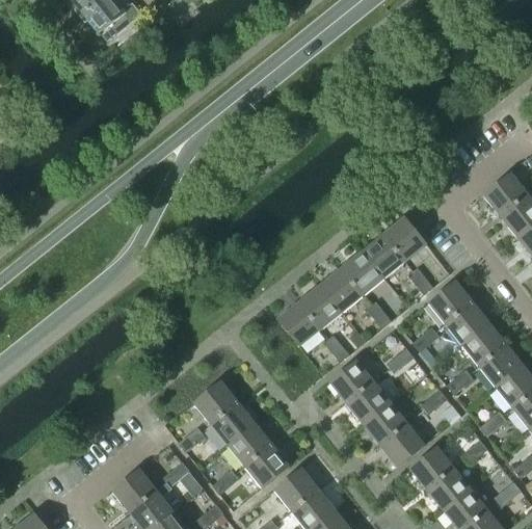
[(73,0),(77,5),(74,7),(79,14),(82,11),(96,0),(73,0)]
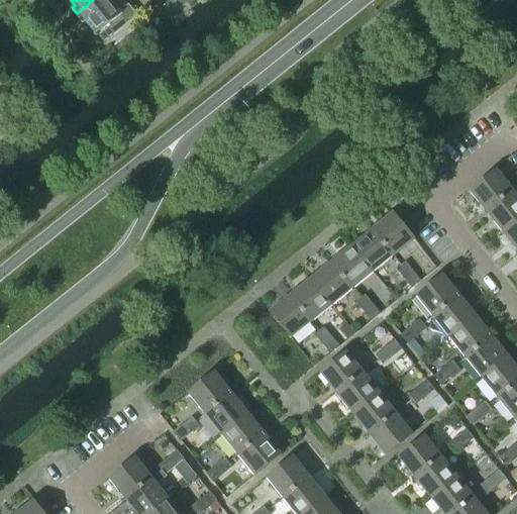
[(93,0),(80,11),(77,13),(82,20),(85,18),(96,32),(98,30),(104,38),(136,13),(128,3),(120,9),(113,0),(93,0)]
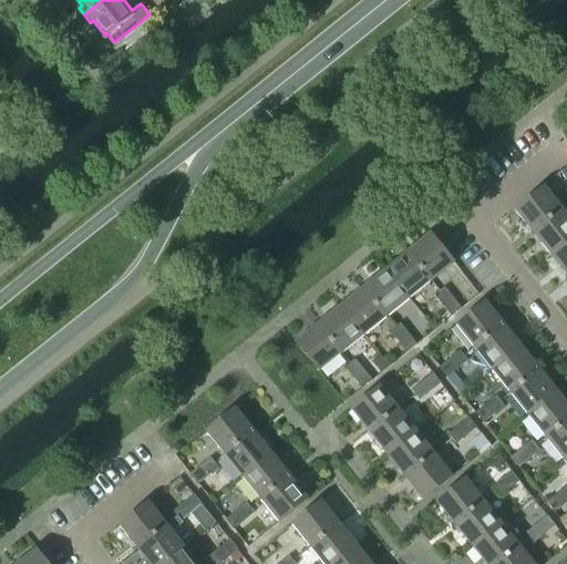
[(514,207),(533,231),(563,206),(544,184),(514,207)]
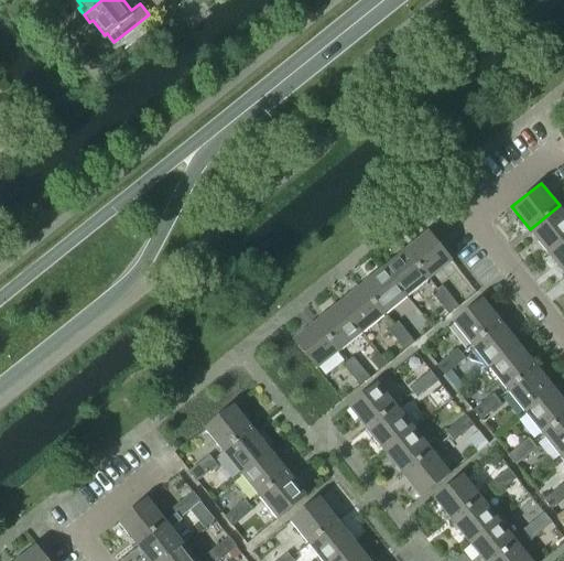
[(530,229),(548,251),(563,238),(563,211),(560,205),(530,229)]
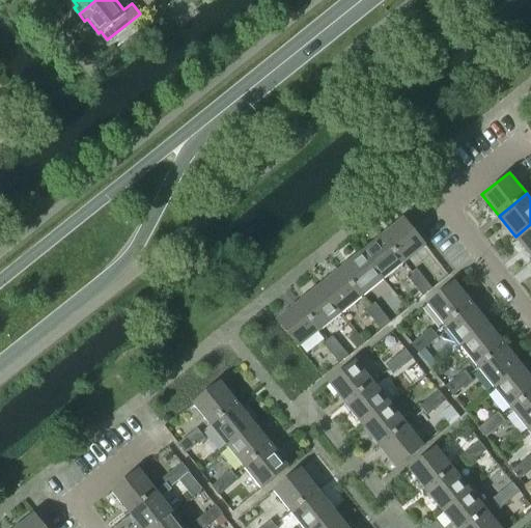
[(403,216),(383,232),(404,260),(426,243),(403,216)]
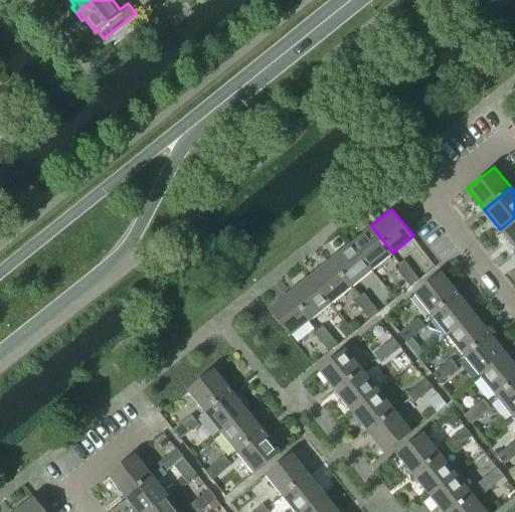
[(514,217),(500,229),(514,247),(514,217)]
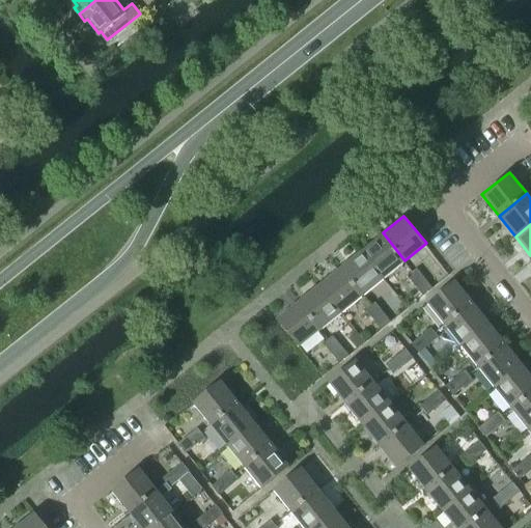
[(383,232),(361,249),(384,277),(404,260),(383,232)]
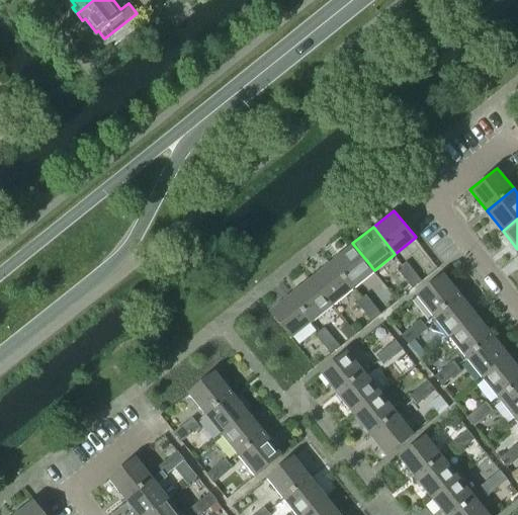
[(352,243),(332,260),(353,287),(374,270),(352,243)]
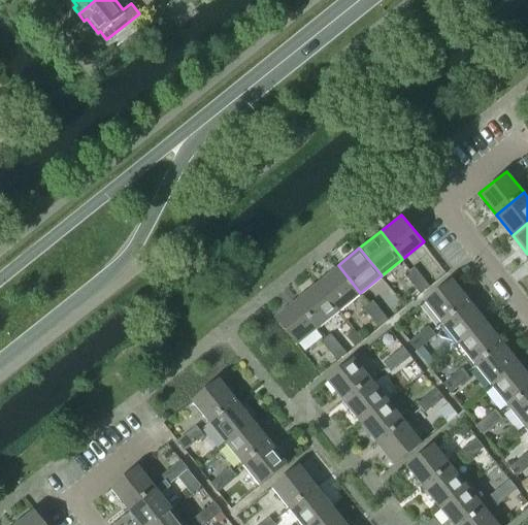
[(338,265),(318,282),(339,309),(360,293),(338,265)]
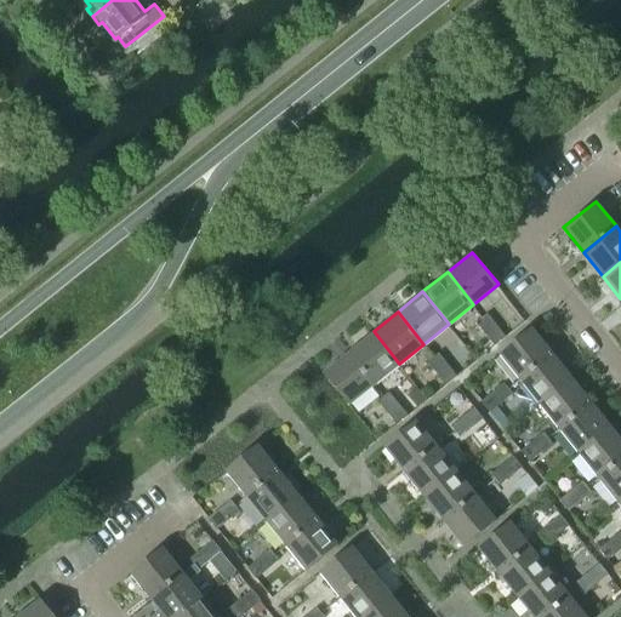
[(477,320),(485,332),(496,324),(488,312),(477,320)]
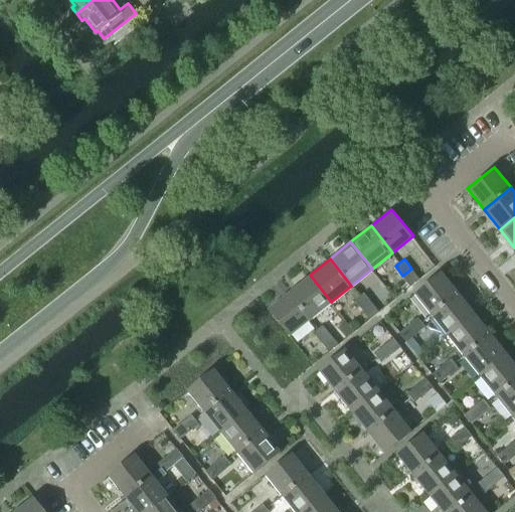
[(411,269),(402,276),(410,285),(418,278),(411,269)]
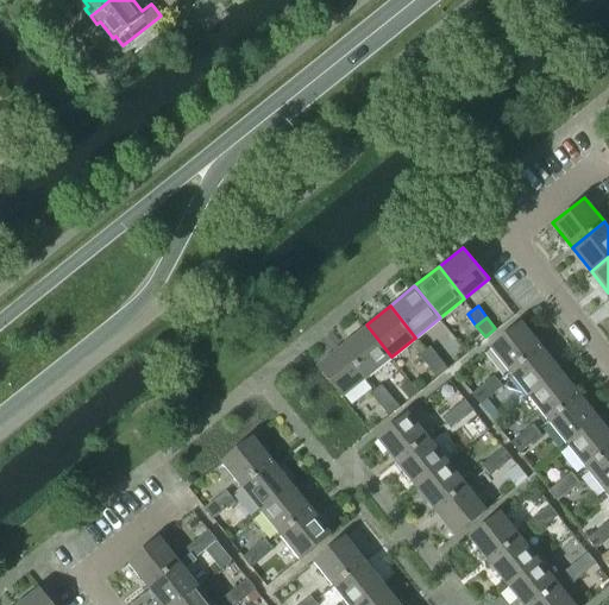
[(490,345),(509,370),(541,345),(521,320),(490,345)]
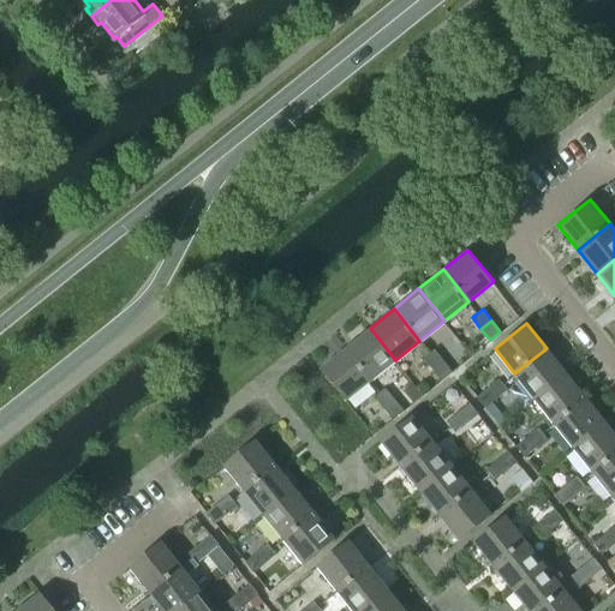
[(370,328),(345,347),(371,379),(395,360),(370,328)]
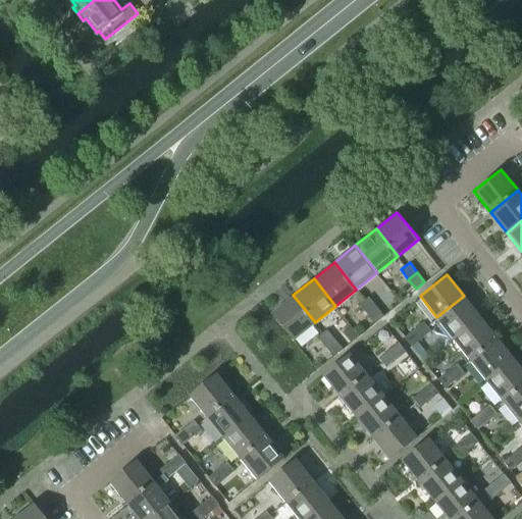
[(315,322),(293,295),(272,312),(294,340),(315,322)]
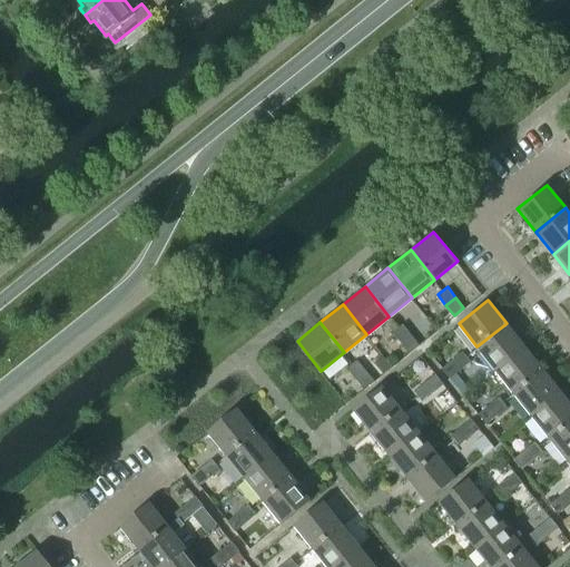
[(392,331),(401,341),(410,333),(402,323),(392,331)]
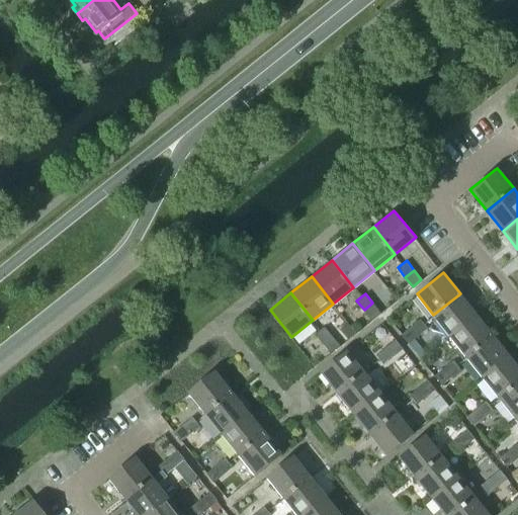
[(433,315),(449,336),(477,314),(460,293),(433,315)]
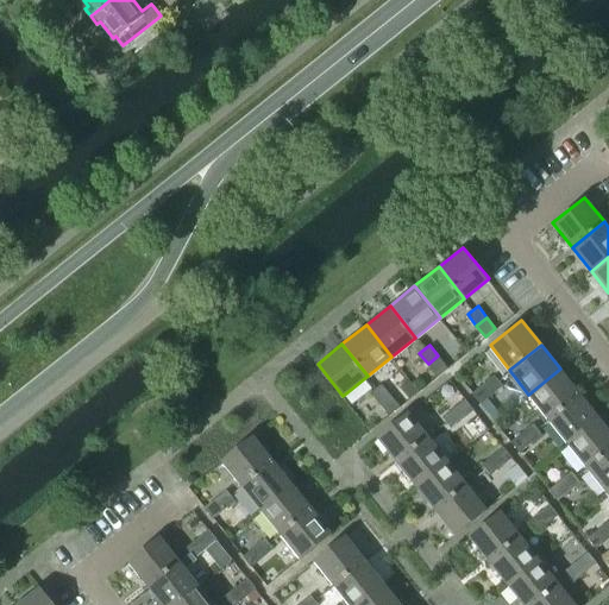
[(438,355),(428,364),(437,375),(447,366),(438,355)]
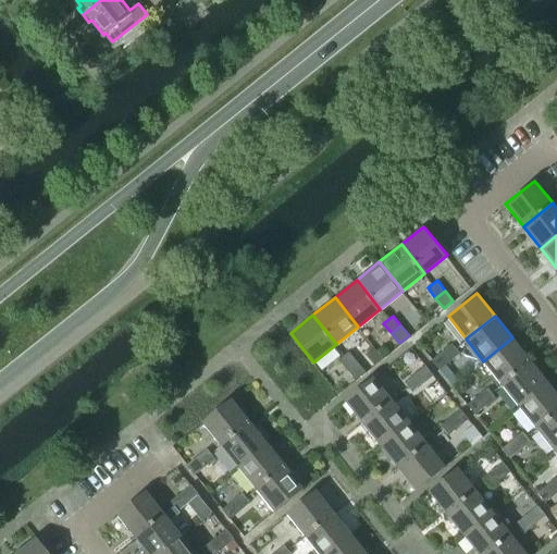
[(483,361),(502,383),(530,360),(512,337),(483,361)]
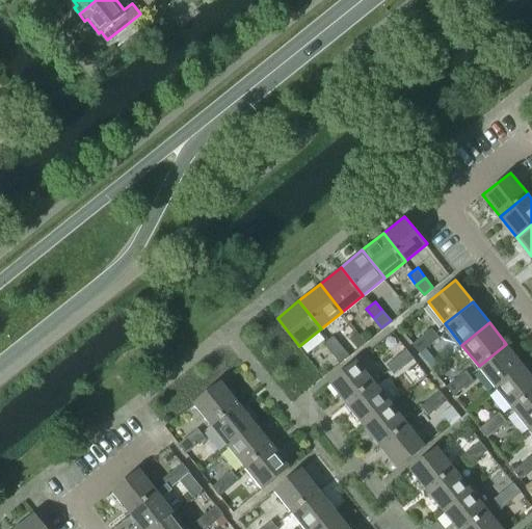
[(431,327),(422,335),(429,344),(439,336),(431,327)]
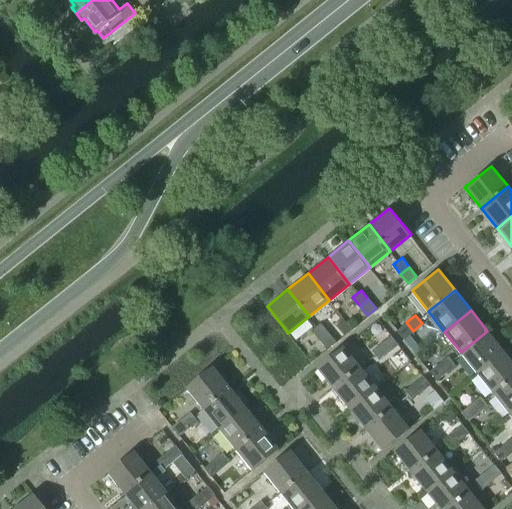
[(312,329),(319,339),(328,332),(320,322),(312,329)]
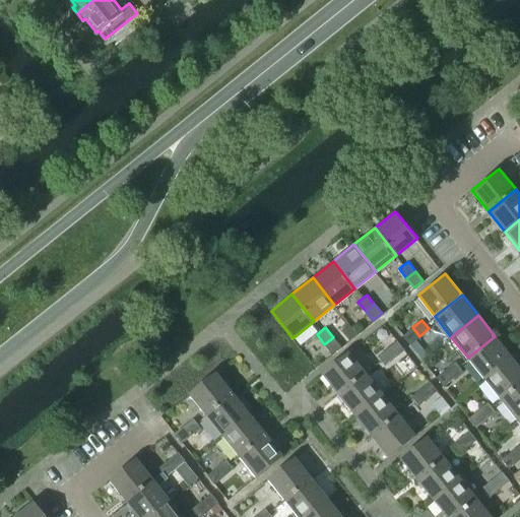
[(419,336),(412,327),(403,334),(409,343),(419,336)]
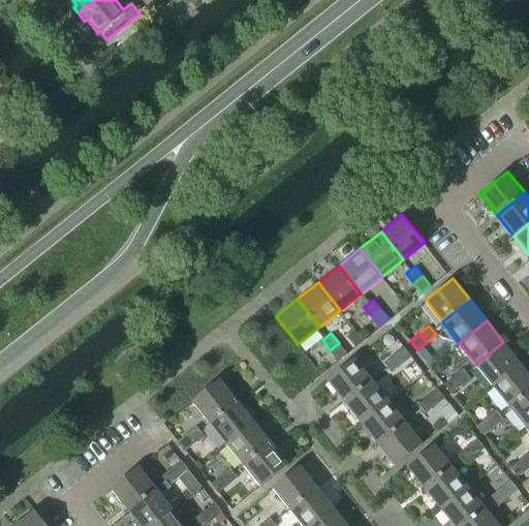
[(476,364),(493,384),(521,363),(503,342),(476,364)]
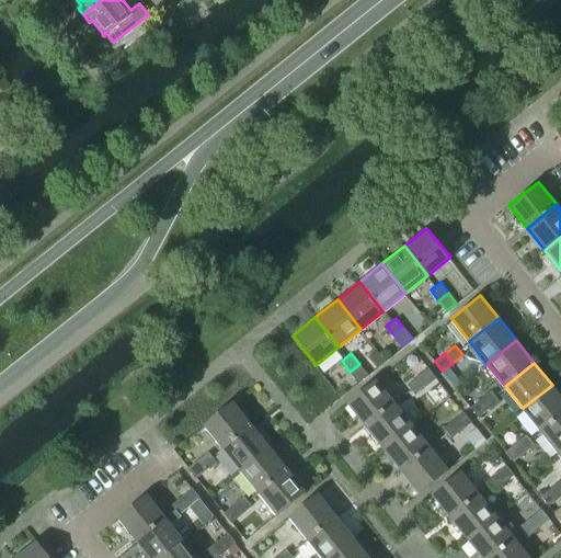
[(359,364),(350,372),(358,382),(367,374),(359,364)]
